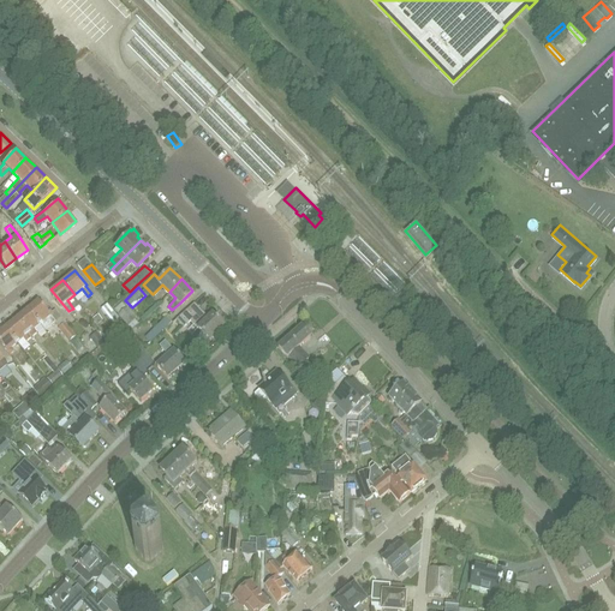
[(39,298),(28,307),(40,322),(46,328),(55,321),(59,325),(65,319),(55,306),(49,311),(39,298)]
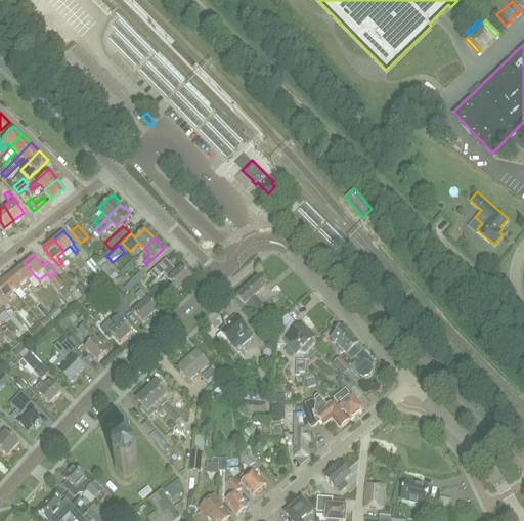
[(180,265),(177,268),(166,256),(149,270),(157,276),(162,271),(168,277),(178,288),(190,275),(180,265)]
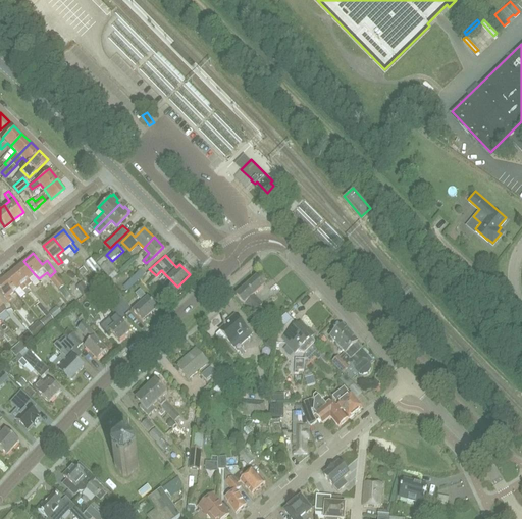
[(99,277),(105,273),(91,256),(86,260),(91,267),(90,268),(92,271),(93,270),(98,277),(99,276),(99,277)]
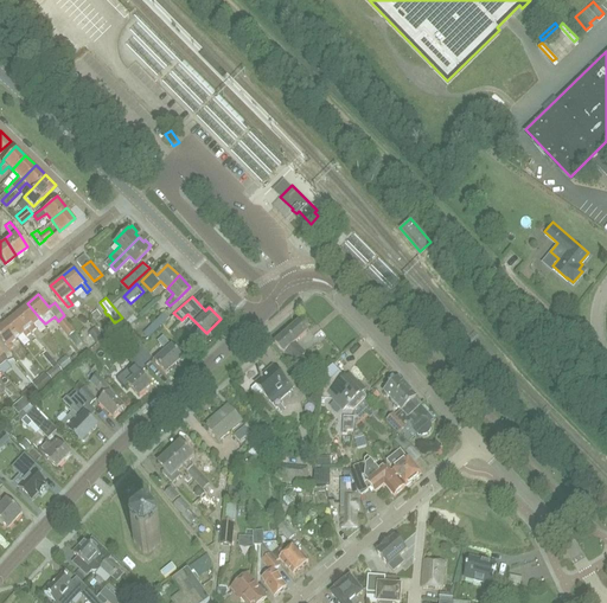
[(129,322),(141,313),(139,310),(135,314),(133,313),(135,312),(126,301),(116,308),(129,322)]
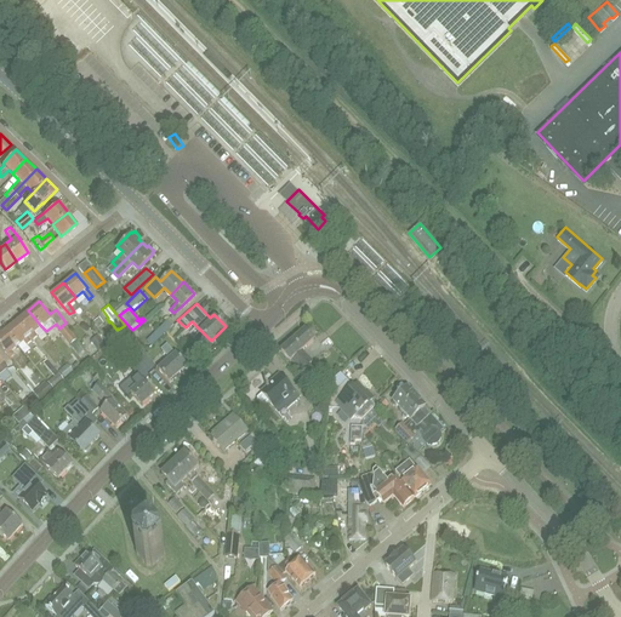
[(40,325),(28,310),(17,319),(29,333),(33,337),(38,333),(34,330),(40,325)]
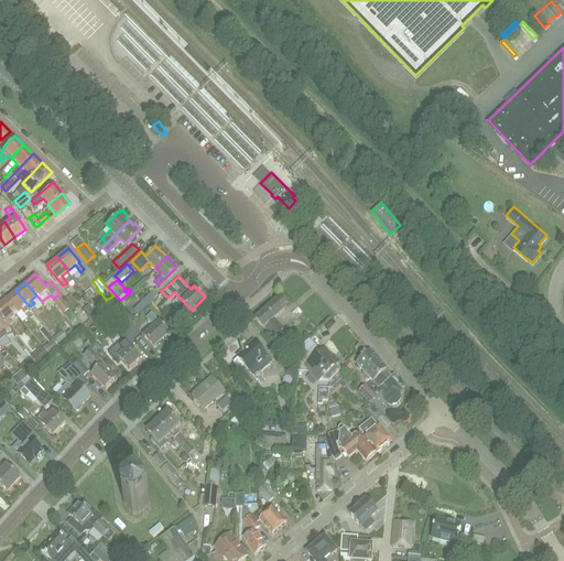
[(149,302),(158,293),(153,289),(144,297),(143,297),(133,306),(138,310),(148,301),(149,302)]
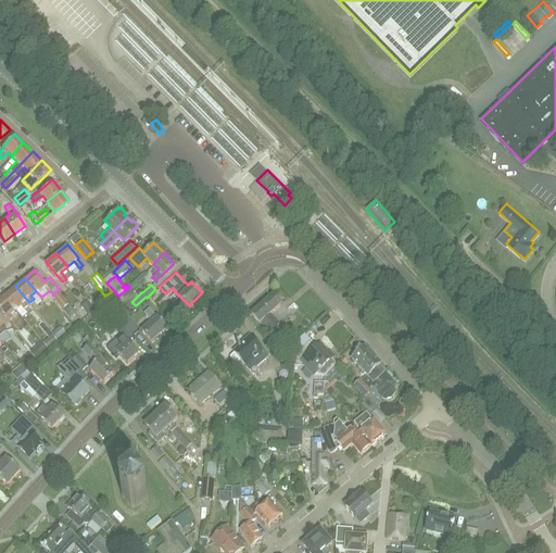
[(26,299),(15,286),(5,294),(16,308),(21,303),(23,306),(24,306),(28,303),(25,300),(26,299)]
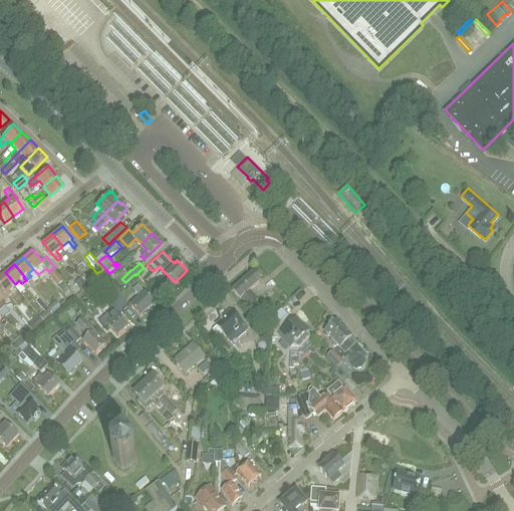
[(63,278),(58,271),(54,267),(49,272),(48,272),(57,283),(63,278)]
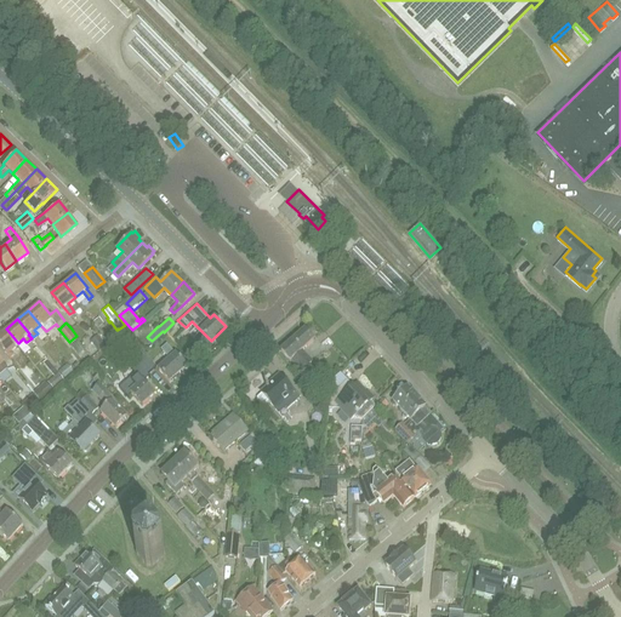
[(280,348),(289,358),(300,370),(313,359),(302,347),(313,336),(305,326),(280,348)]
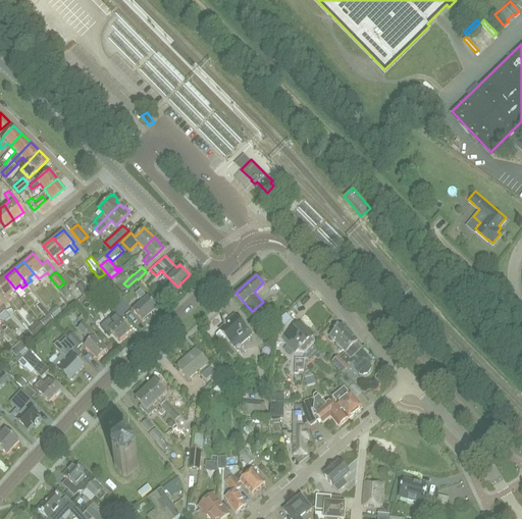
[(15,289),(5,276),(0,279),(0,289),(6,296),(8,299),(12,297),(12,298),(18,293),(14,289),(15,289)]
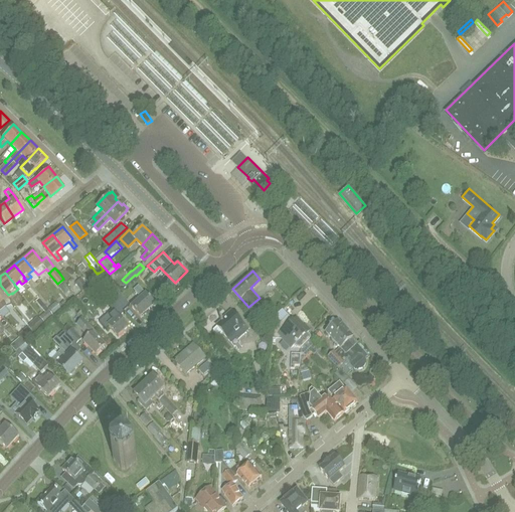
[(146,291),(146,292),(139,283),(133,288),(140,296),(132,304),(140,314),(155,301),(146,291)]
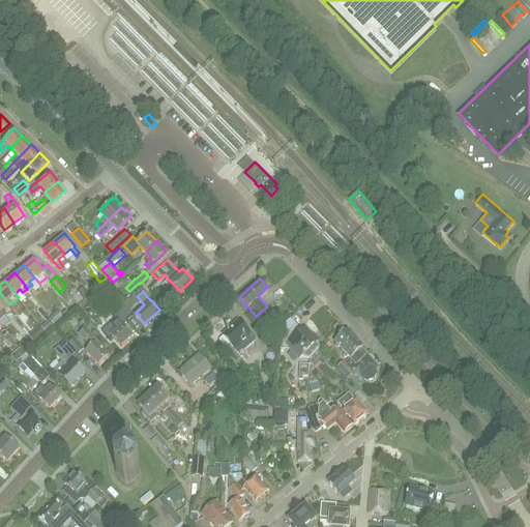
[(123,301),(117,306),(126,317),(131,312),(123,301)]
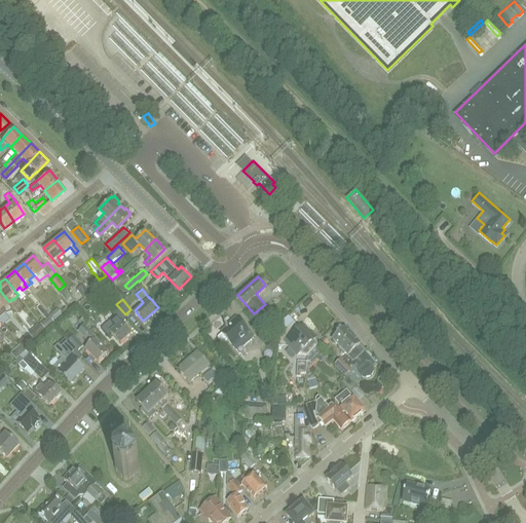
[(43,319),(40,322),(46,329),(55,321),(49,313),(40,302),(34,307),(43,319)]
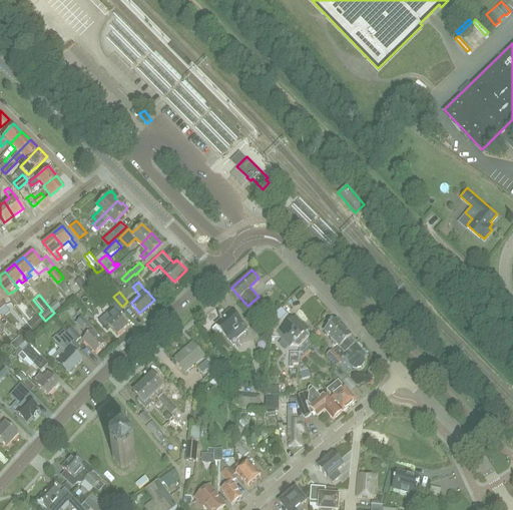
[(127,324),(119,314),(123,309),(121,307),(122,307),(113,297),(107,302),(112,307),(108,311),(113,318),(108,322),(117,333),(127,324)]
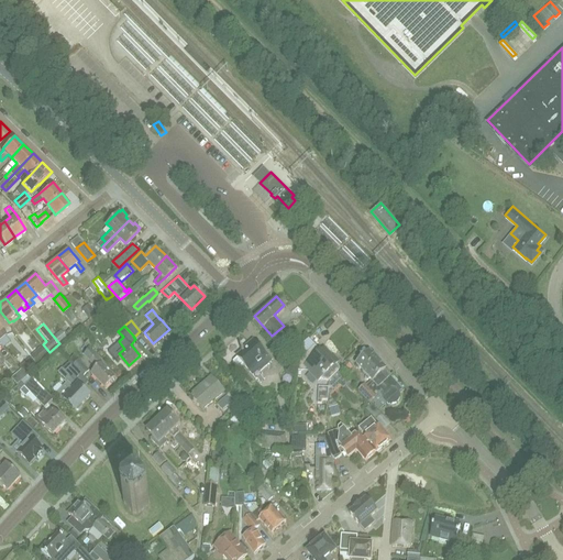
[(53,335),(58,341),(67,335),(62,327),(53,335)]
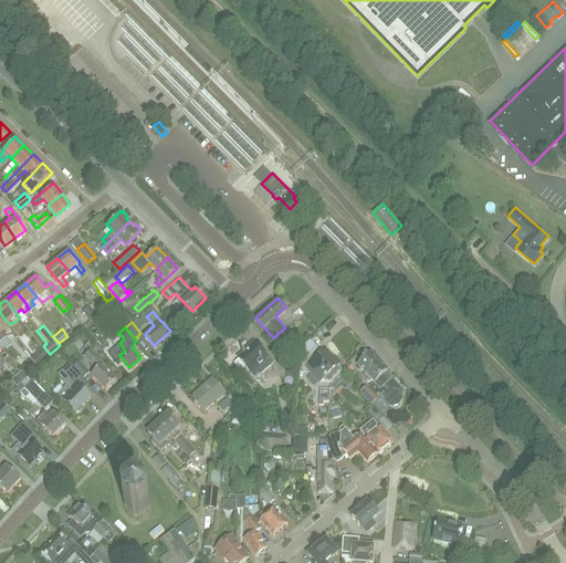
[(238,356),(239,357),(233,361),(240,368),(244,364),(250,372),(257,366),(258,367),(269,357),(260,346),(257,348),(251,342),(242,350),(243,352),(238,356)]
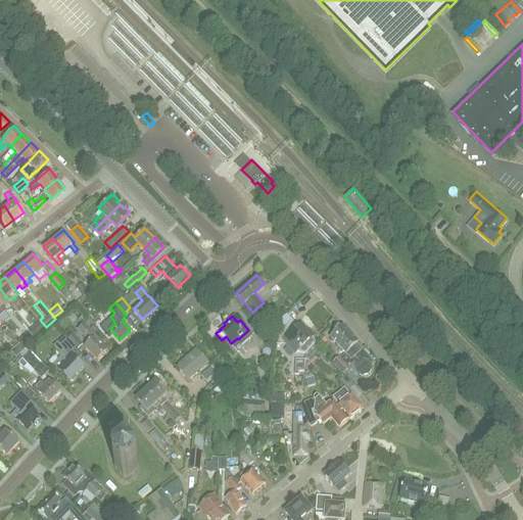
[(38,320),(28,330),(35,338),(46,328),(38,320)]
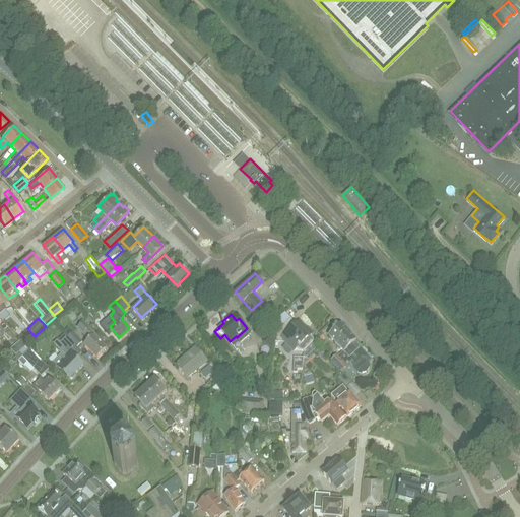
[(276,328),(275,339),(278,339),(282,336),(294,348),(311,332),(299,319),(288,328),(283,322),(276,328)]
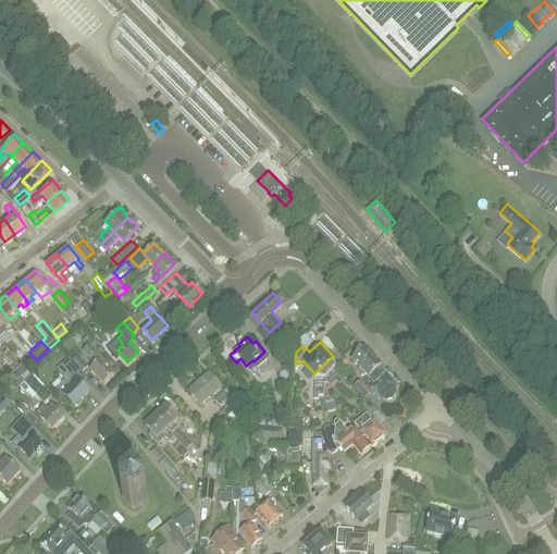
[(366,345),(353,358),(362,369),(361,370),(361,371),(362,372),(364,373),(364,372),(368,374),(363,379),(361,377),(353,384),(366,396),(372,404),(381,395),(383,396),(385,396),(387,396),(391,396),(392,395),(394,393),(395,391),(395,389),(395,385),(394,383),(397,380),(386,369),(381,362),(366,345)]
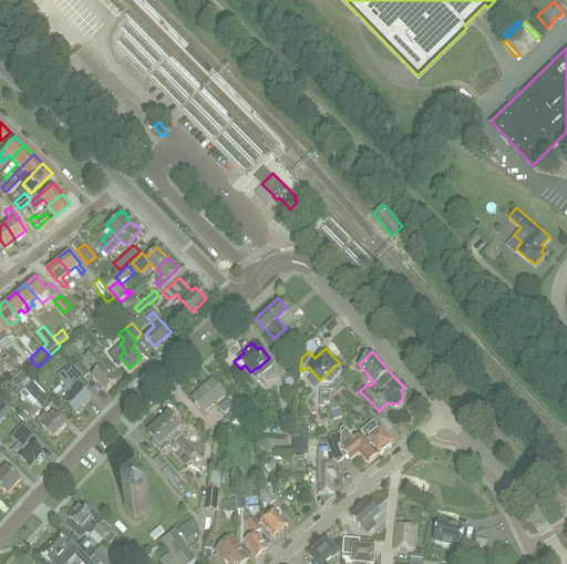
[(116,377),(103,365),(105,362),(96,354),(90,361),(96,369),(92,373),(105,388),(116,377)]
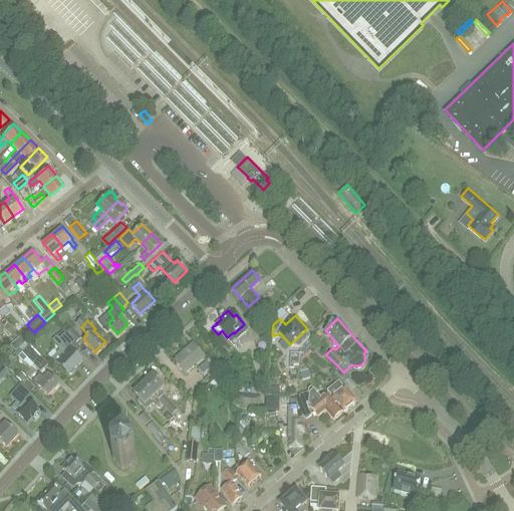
[(68,322),(63,327),(76,341),(82,335),(72,325),(71,325),(68,322)]
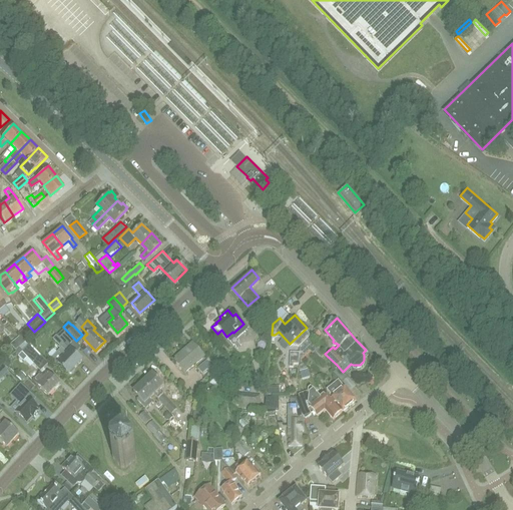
[(26,339),(34,332),(27,324),(19,331),(26,339)]
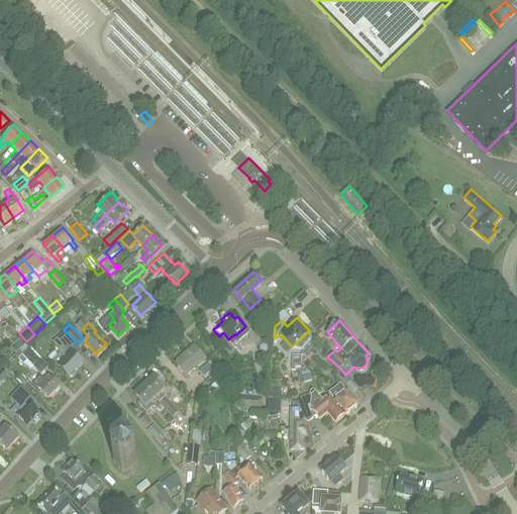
[(83,361),(75,353),(81,348),(77,343),(64,329),(56,338),(62,344),(60,347),(61,349),(50,360),(58,367),(60,365),(70,375),(83,361)]
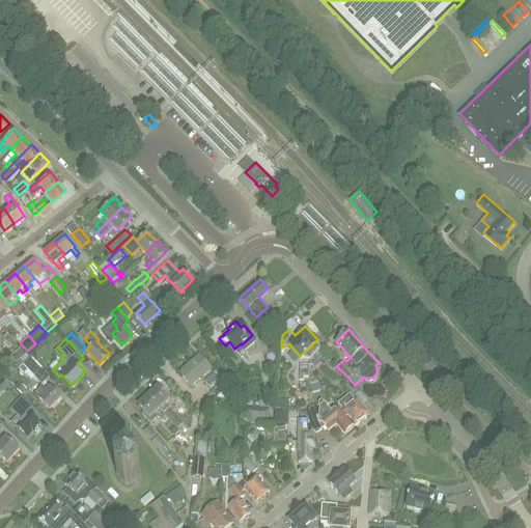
[(327,339),(318,348),(324,352),(332,343),(327,339)]
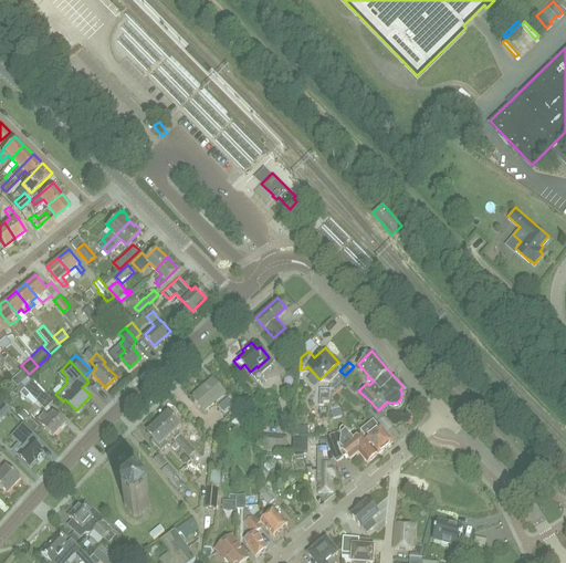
[(29,374),(21,365),(12,373),(20,382),(21,381),(24,385),(32,378),(32,377),(29,374)]
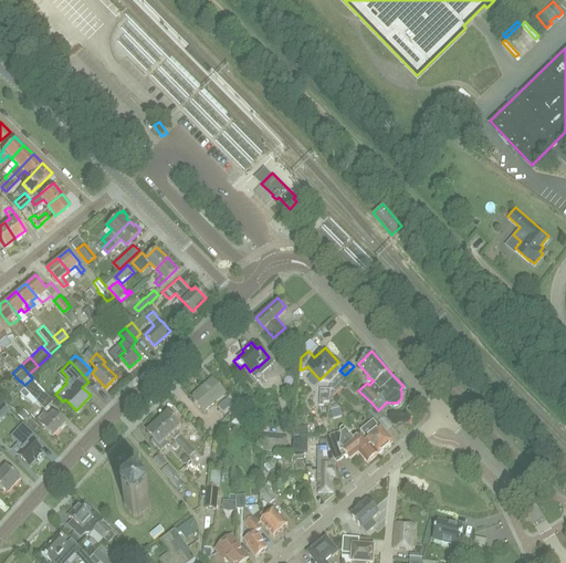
[(350,381),(345,375),(339,371),(334,376),(331,379),(329,391),(332,394),(331,407),(333,407),(338,406),(342,404),(333,395),(343,386),(344,387),(350,381)]
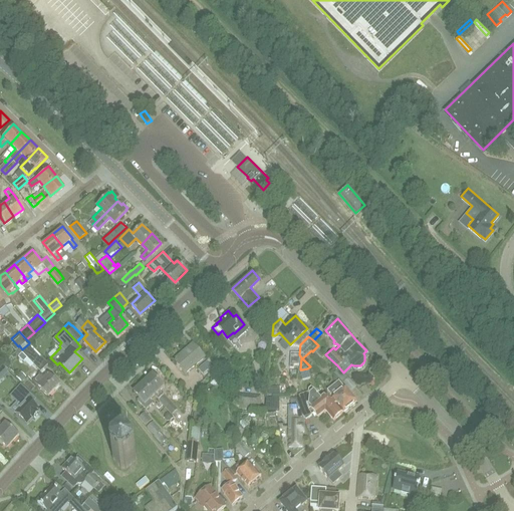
[(193,341),(174,357),(186,370),(204,354),(193,341)]
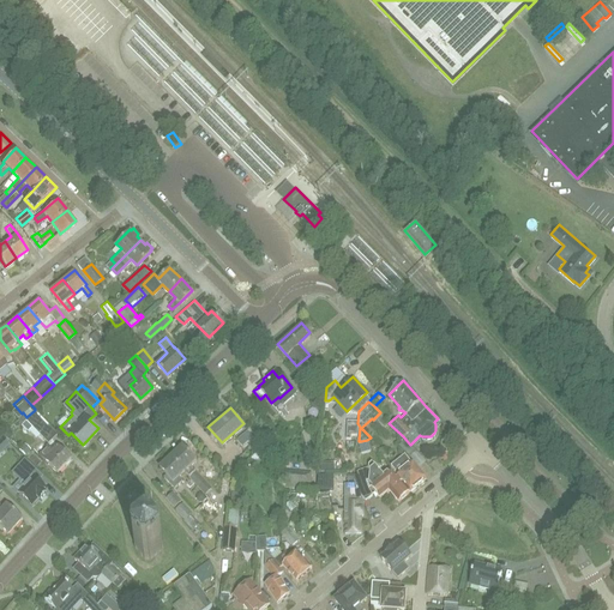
[(35,410),(26,417),(26,418),(48,441),(58,432),(49,422),(48,423),(35,410)]
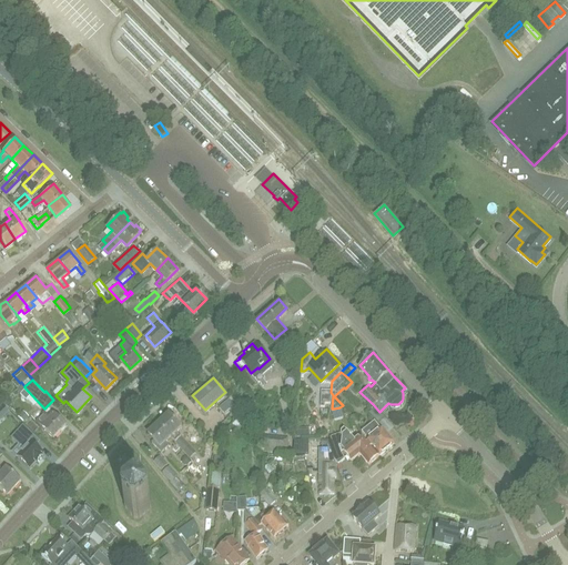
[(222,402),(225,411),(233,407),(230,399),(222,402)]
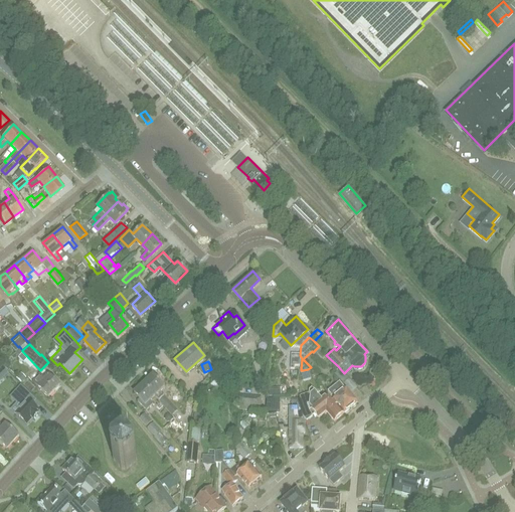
[(20,370),(16,375),(21,379),(25,375),(20,370)]
